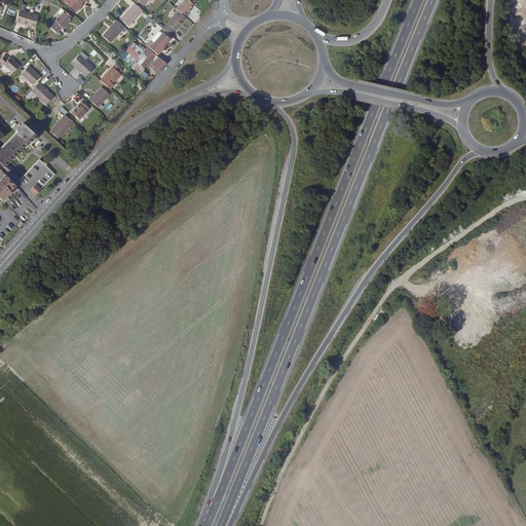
[(82,3),(84,0),(62,0),(76,11),(80,6),(78,4),(80,1),(82,3)]
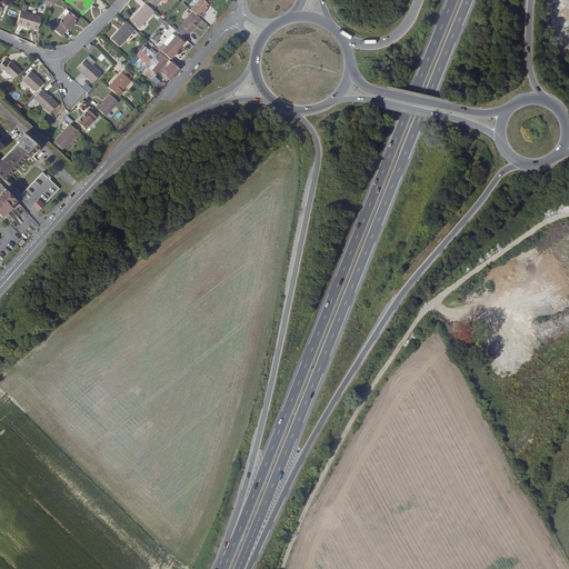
[(199,0),(190,10),(193,12),(200,18),(203,15),(202,13),(206,10),(210,6),(209,5),(212,1),(211,0),(199,0)]
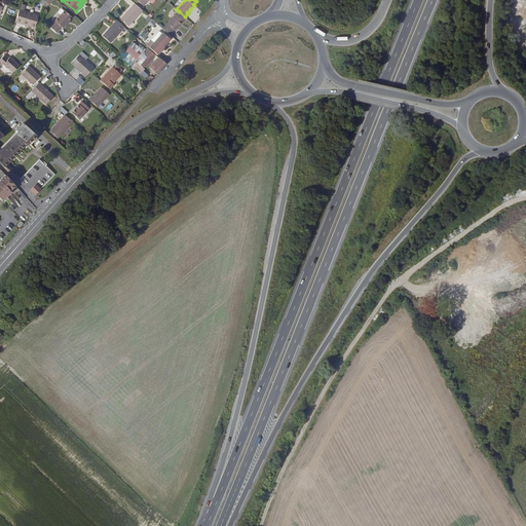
[(143,11),(135,4),(126,12),(127,13),(122,21),(128,27),(143,11)]
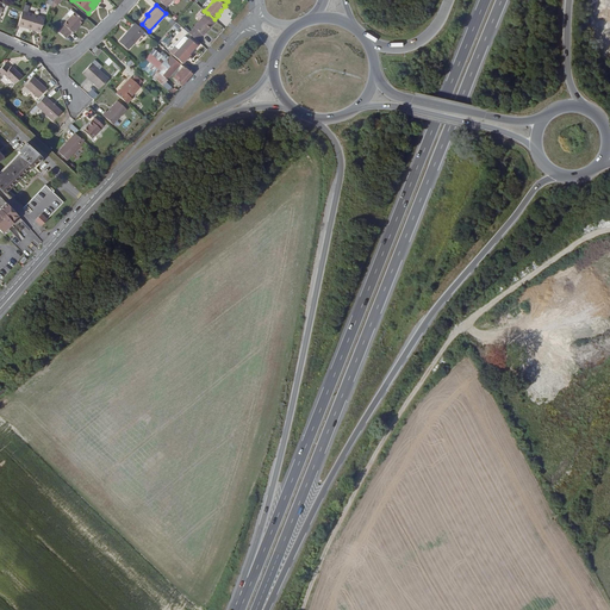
[(62,20),(56,27),(63,33),(69,26),(70,29),(75,23),(74,23),(80,16),(72,7),(61,19),(62,20)]
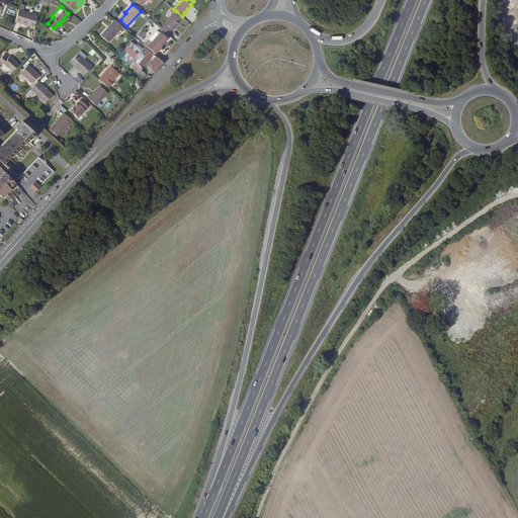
[(37,15),(19,10),(15,21),(34,27),(37,15)]
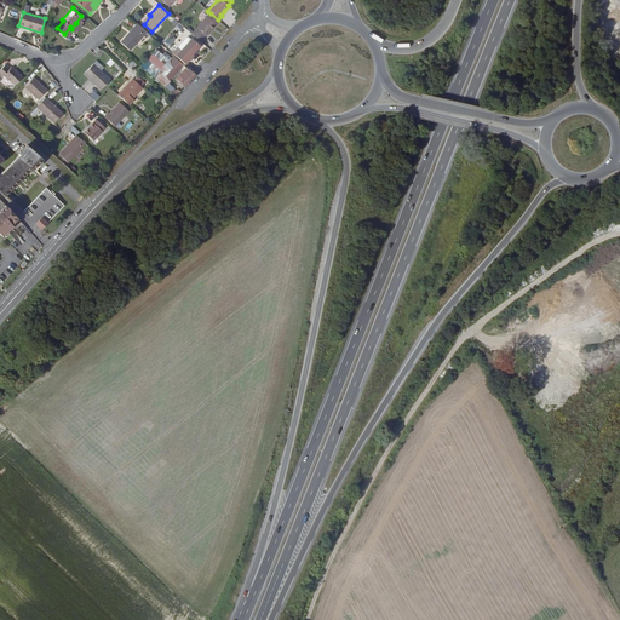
[(207,36),(220,22),(218,19),(211,13),(197,27),(197,28),(193,34),(201,41),(206,35),(207,36)]
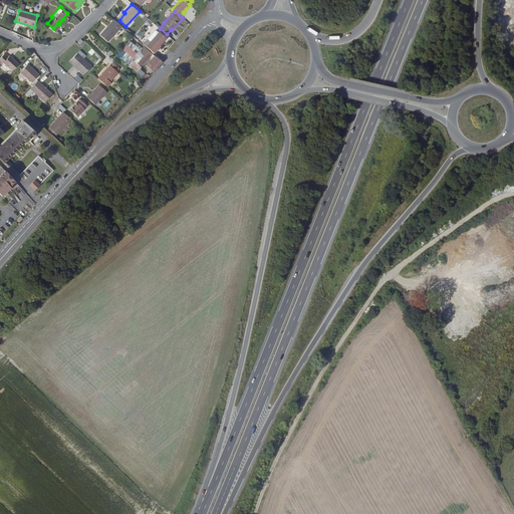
[(121,27),(114,20),(111,23),(112,24),(107,29),(106,28),(100,35),(108,42),(121,27)]
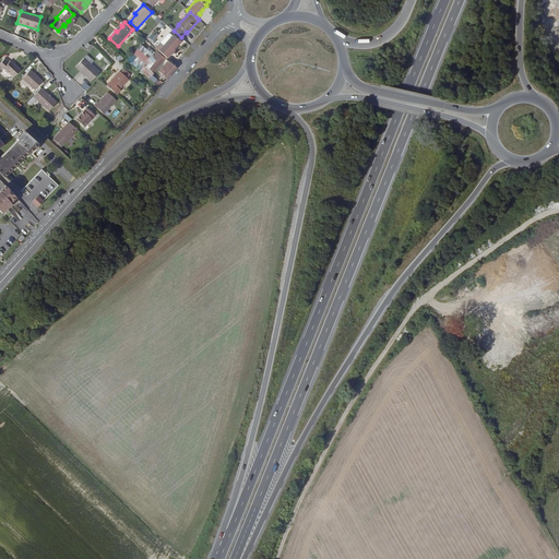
[(168,34),(159,44),(163,46),(173,36),(170,34),(168,34)]
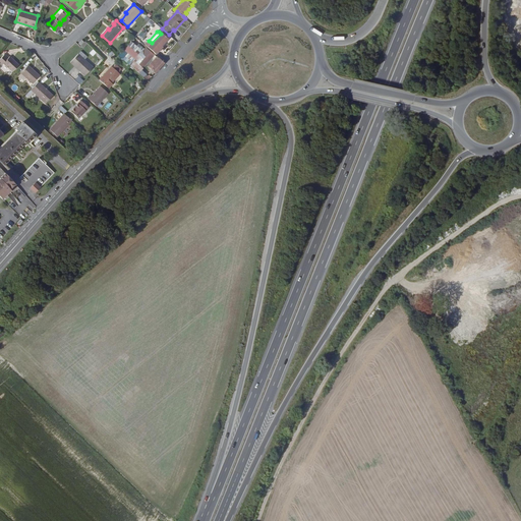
[(149,41),(146,45),(156,55),(163,47),(162,46),(168,39),(161,33),(161,34),(152,43),(149,41)]
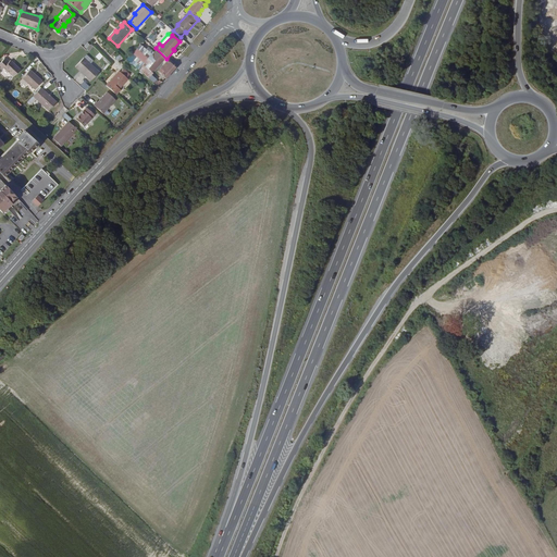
[(146,50),(140,45),(127,60),(139,71),(145,65),(152,56),(146,50)]
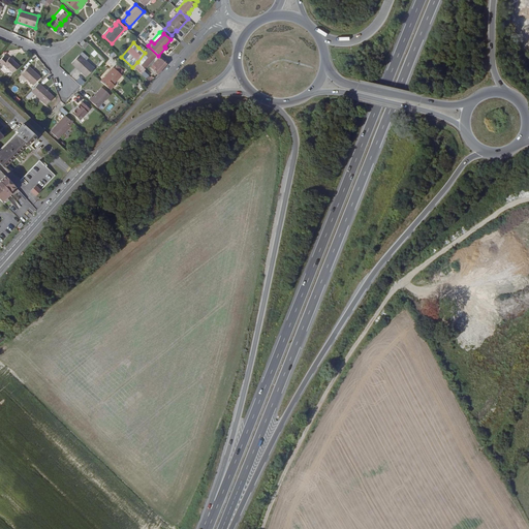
[(157,56),(149,49),(147,51),(145,53),(137,62),(146,69),(157,56)]
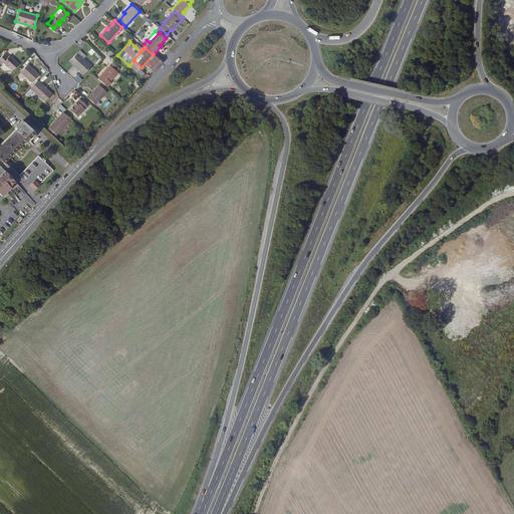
[(80,50),(77,53),(84,59),(86,56),(80,50)]
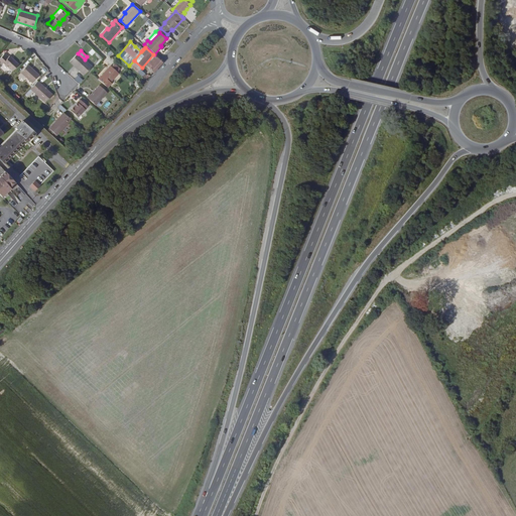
[(85,59),(78,53),(71,61),(85,75),(92,67),(85,59)]
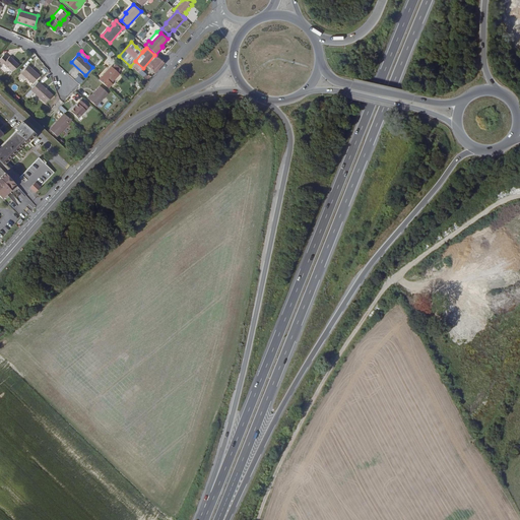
[(5,55),(0,60),(0,63),(2,65),(4,64),(13,72),(19,65),(10,57),(8,58),(5,55)]
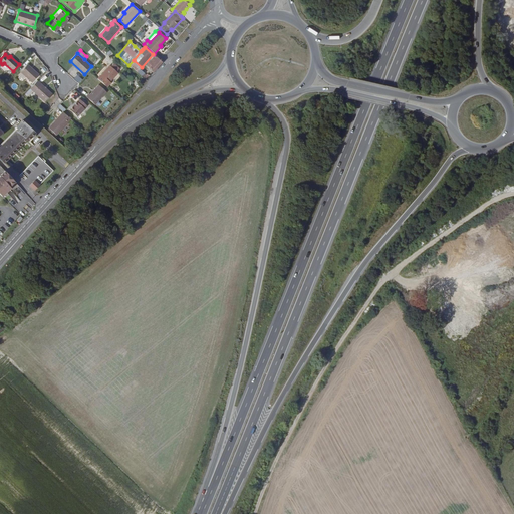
[(153,72),(162,62),(159,60),(155,56),(146,66),(153,72)]
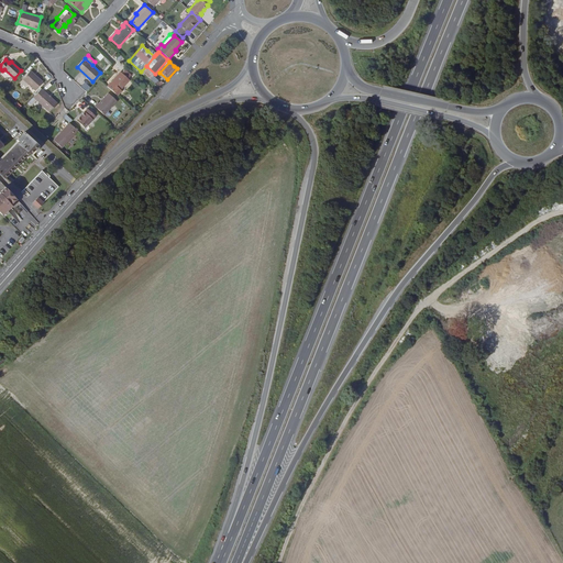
[(155,74),(146,66),(141,72),(150,79),(155,74)]
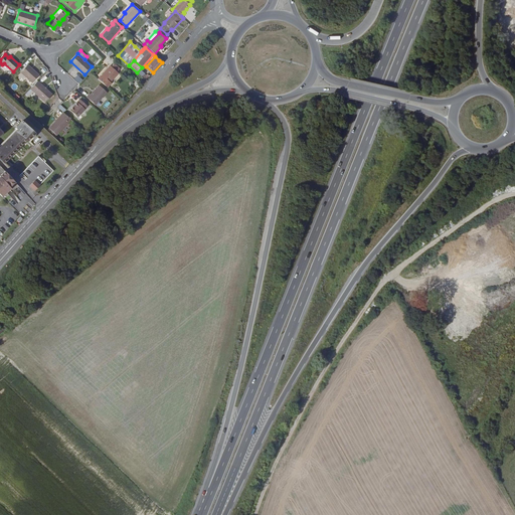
[(114,63),(112,66),(118,72),(121,69),(114,63)]
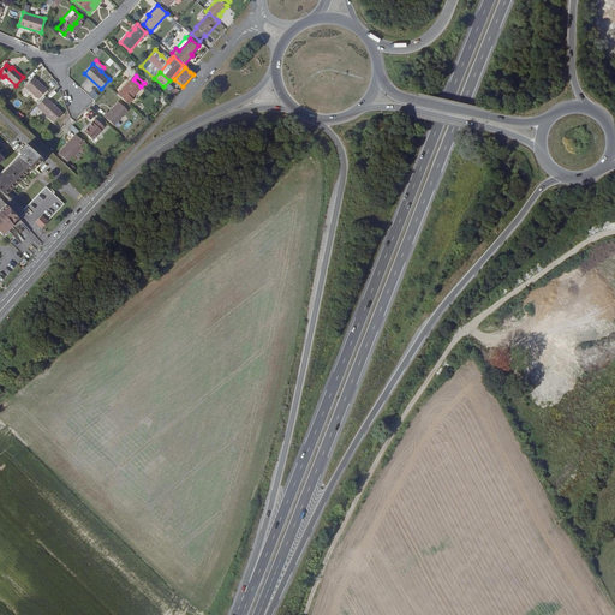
[(142,88),(141,87),(133,79),(132,78),(124,88),(125,89),(119,96),(129,105),(135,99),(133,97),(142,88)]
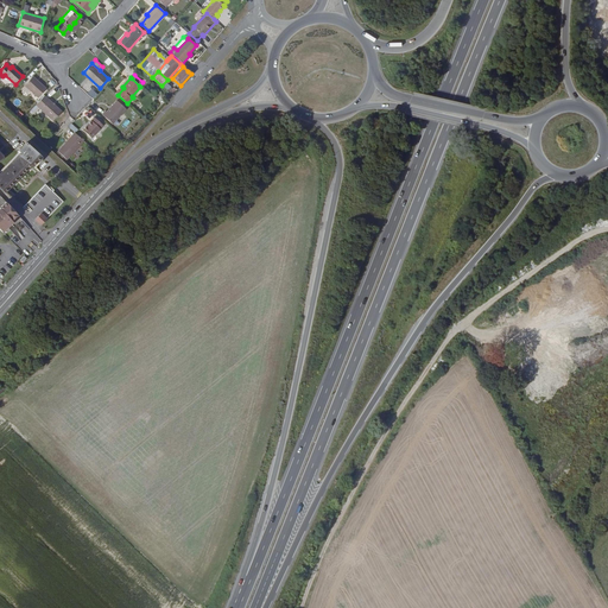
[(32,78),(25,86),(38,99),(46,89),(39,82),(38,83),(32,78)]
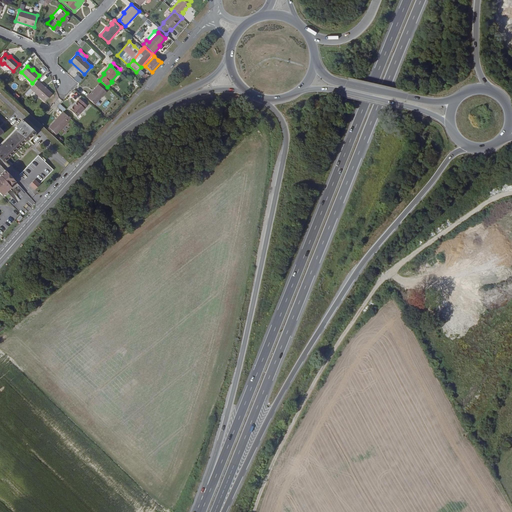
[(82,79),(77,75),(74,79),(79,83),(82,79)]
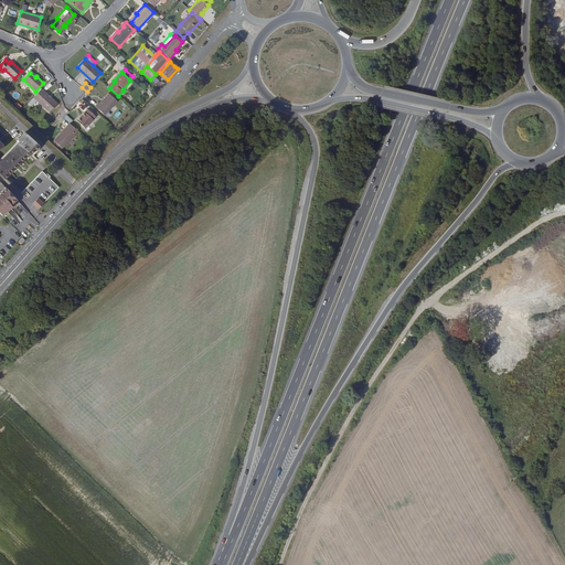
[(42,89),(38,94),(34,98),(50,113),(57,104),(42,89)]
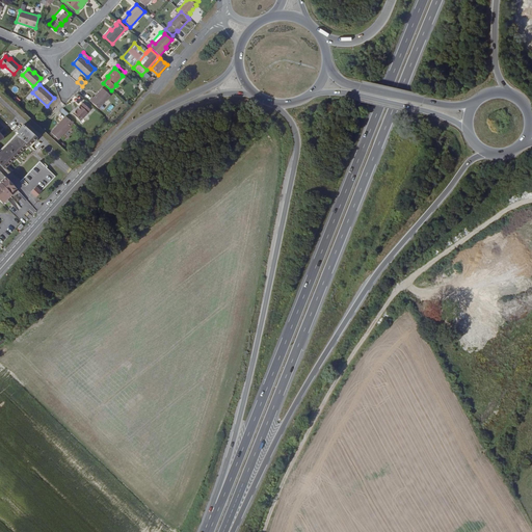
[(89,101),(99,109),(110,96),(102,88),(94,99),(92,98),(89,101)]
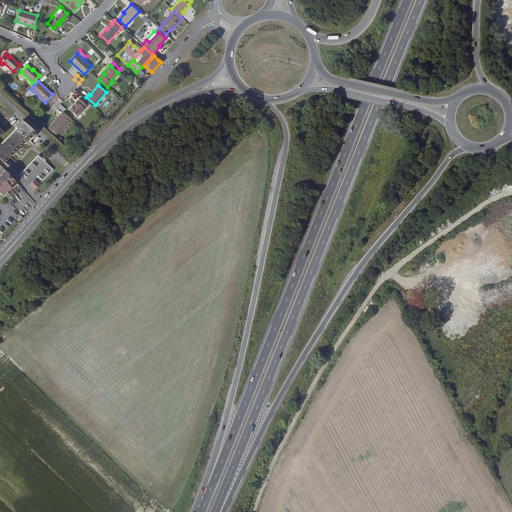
[(77,116),(87,106),(79,99),(70,110),(77,116)]
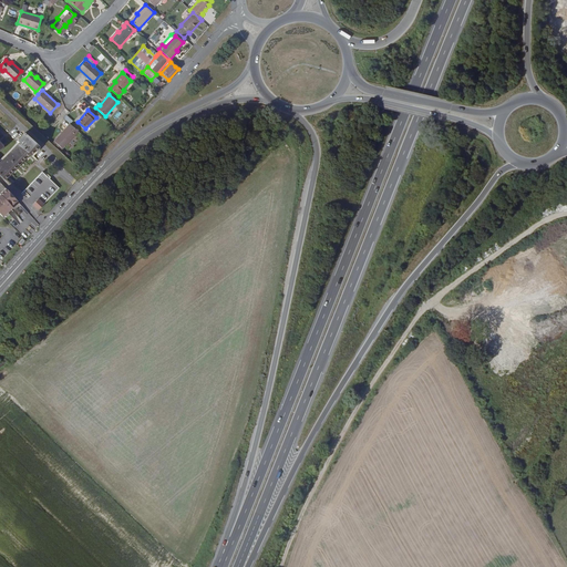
[(69,127),(68,126),(60,135),(61,136),(69,127)]
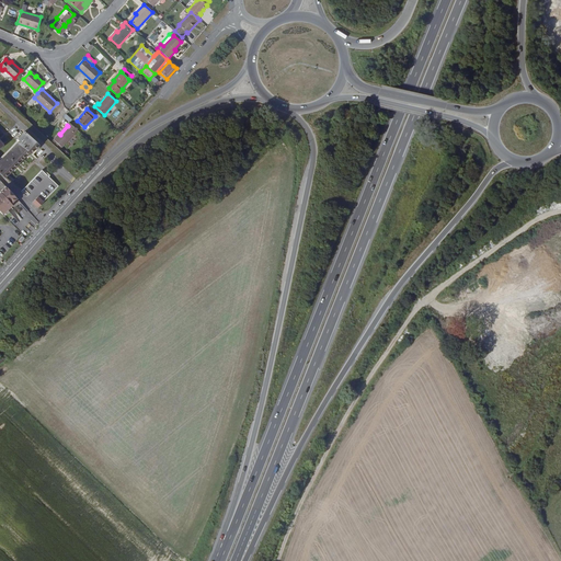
[(55,139),(63,147),(76,133),(68,126),(60,135),(59,134),(55,139)]
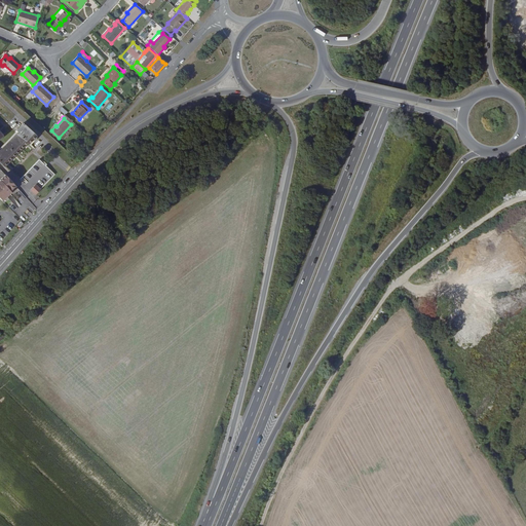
[(19,132),(0,150),(0,161),(4,166),(27,142),(29,144),(36,137),(23,123),(17,129),(19,132)]
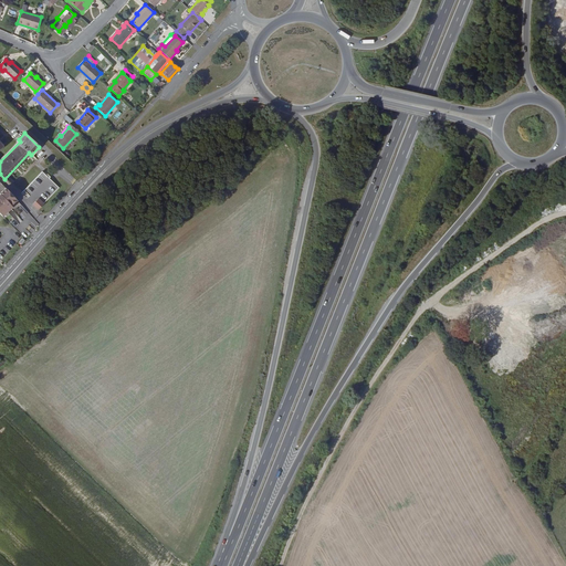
[(16,200),(4,188),(0,191),(0,213),(1,216),(11,207),(10,206),(16,200)]
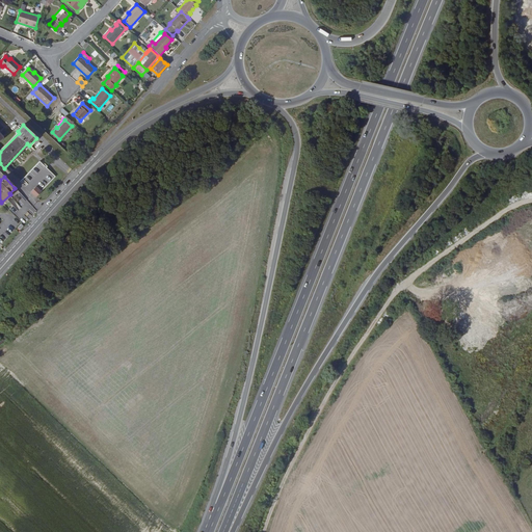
[(36,196),(42,191),(36,186),(31,191),(36,196)]
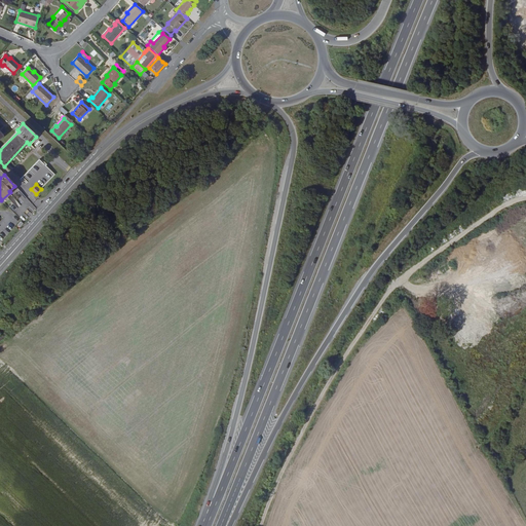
[(8,198),(17,209),(21,205),(11,195),(8,198)]
